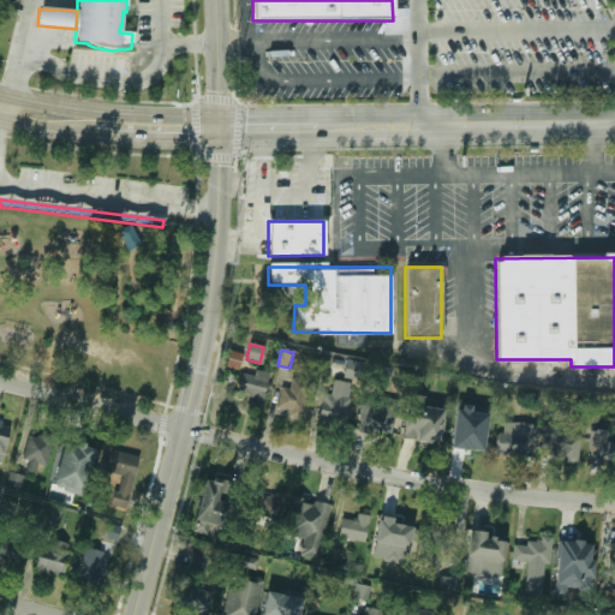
[(225,368),(237,370),(240,354),(228,352),(225,368)]
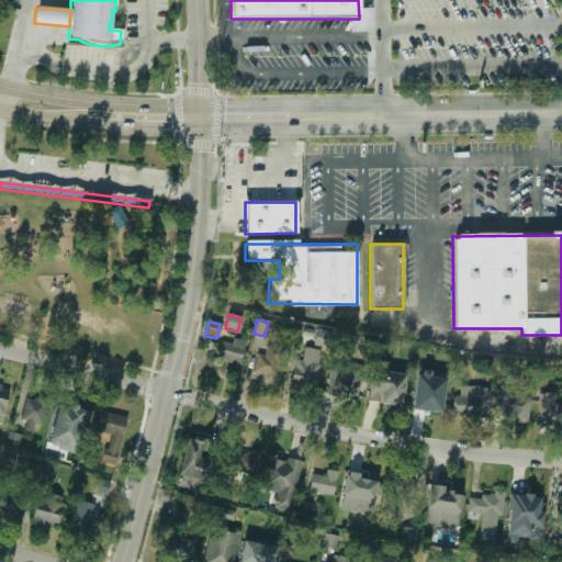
[(314,345),(317,328),(333,332),(329,348),(314,345)]
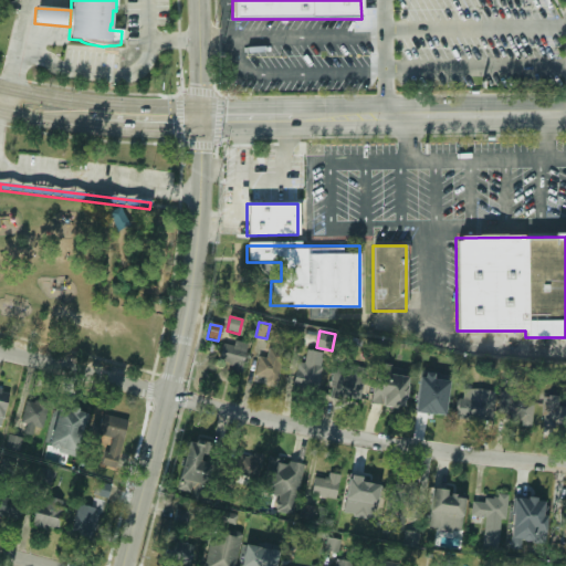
[(233,346),(236,339),(249,343),(247,349),(241,373),(228,368),(229,363),(219,360),(223,344),(233,346)]
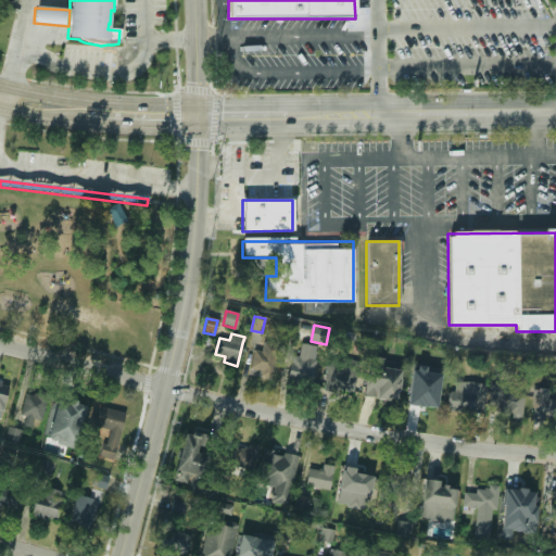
[(253,375),(272,379),(278,345),(260,341),(253,375)]
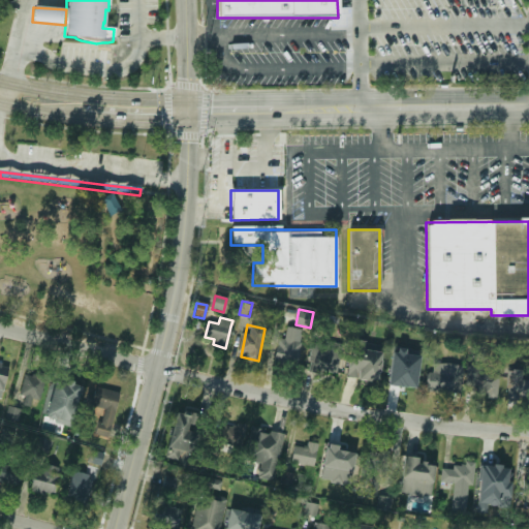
[(296,329),(286,327),(284,339),(278,338),(274,358),(297,362),(301,342),(292,340),(296,329)]
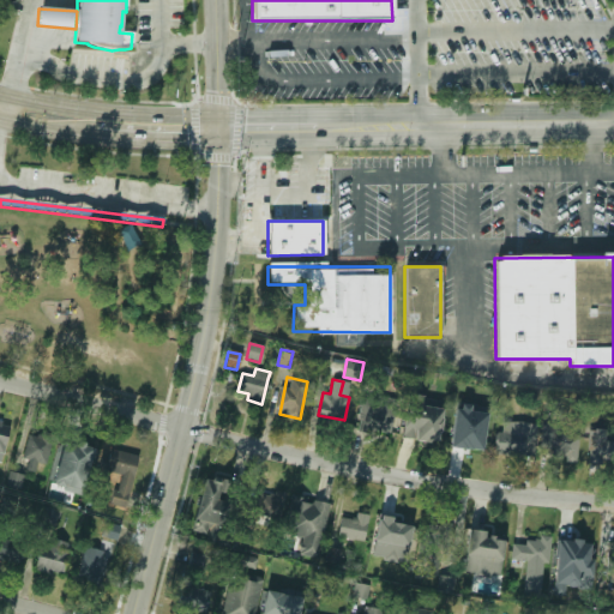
[(443,408),(422,405),(423,396),(408,393),(402,435),(438,440),(443,408)]
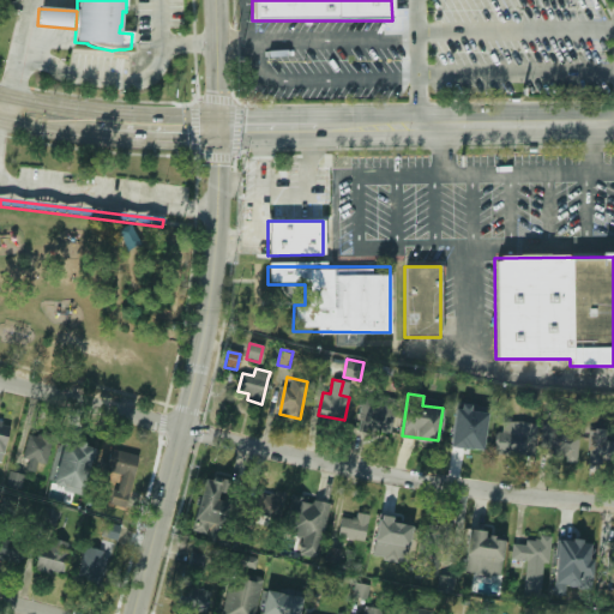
[(362,403),(356,429),(387,437),(396,401),(375,396),(373,407),(362,403)]
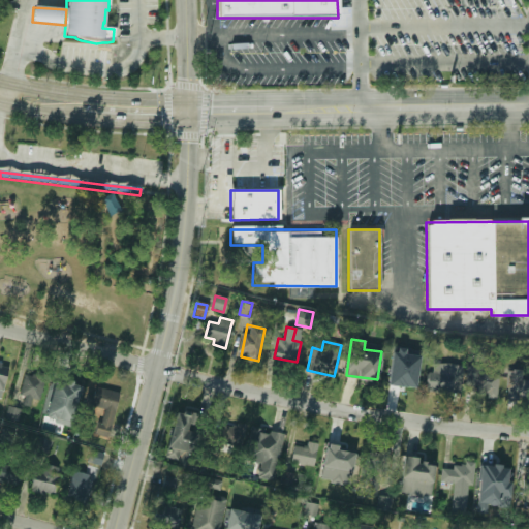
[(416,387),(421,355),(393,351),(389,384),(416,387)]
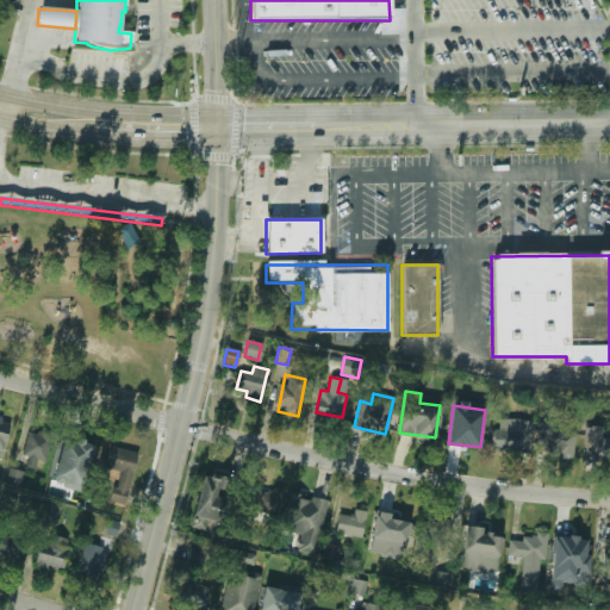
[(10,423),(0,419),(0,459),(2,460),(10,423)]
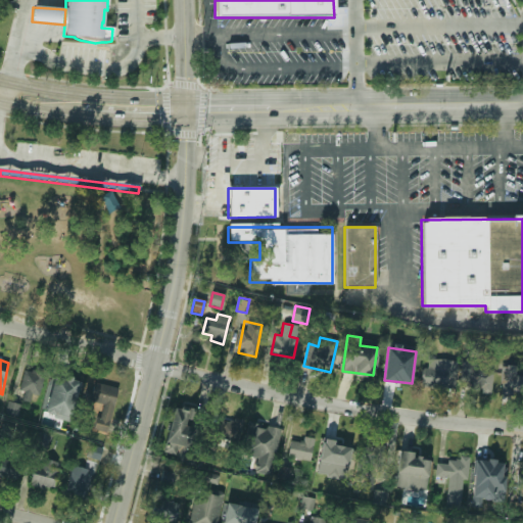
[(455,361),(424,361),(424,384),(455,384),(455,361)]
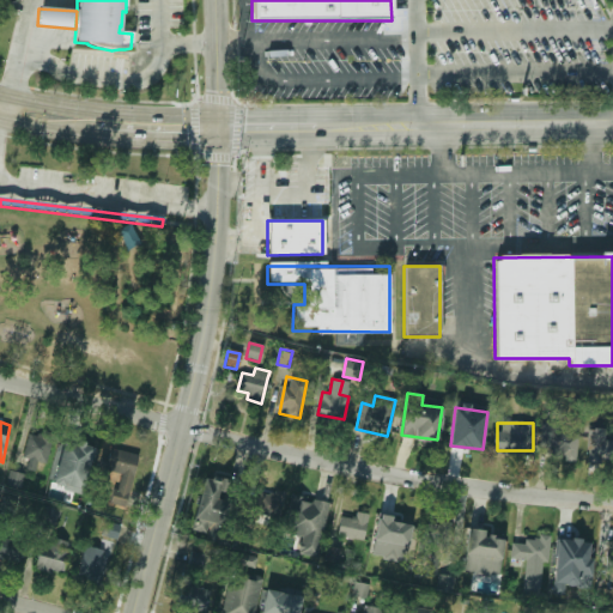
[(541,425),(539,448),(552,449),(552,455),(564,456),(564,461),(577,462),(580,430),(541,425)]
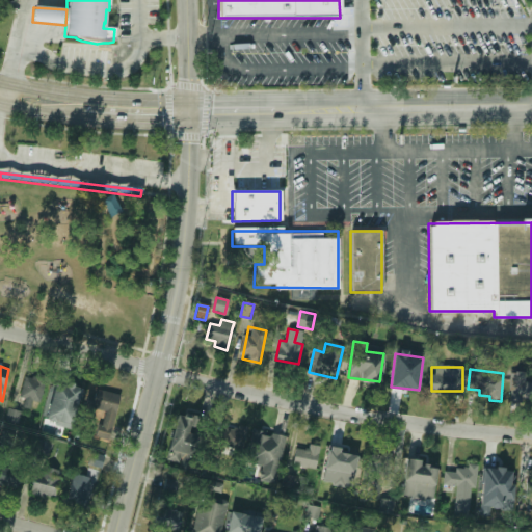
[(17,405),(35,411),(45,378),(26,373),(17,405)]
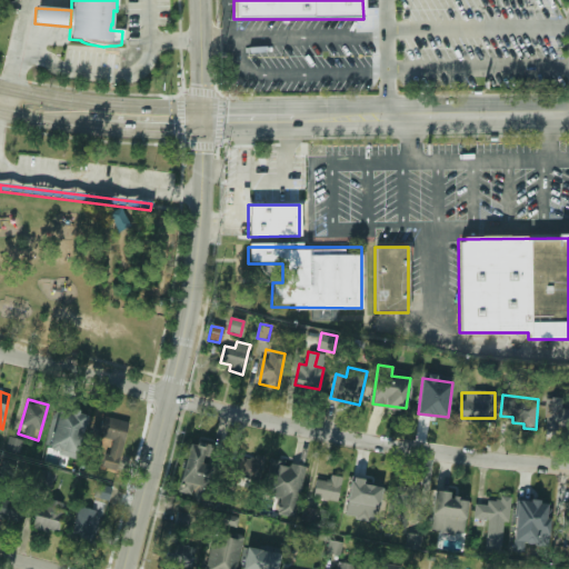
[(568,409),(560,409),(560,399),(543,399),(543,429),(568,429),(568,409)]
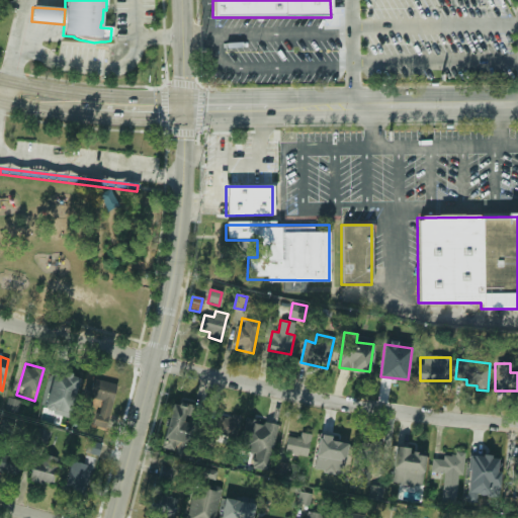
[(63,406),(70,384),(51,377),(44,400),(63,406)]
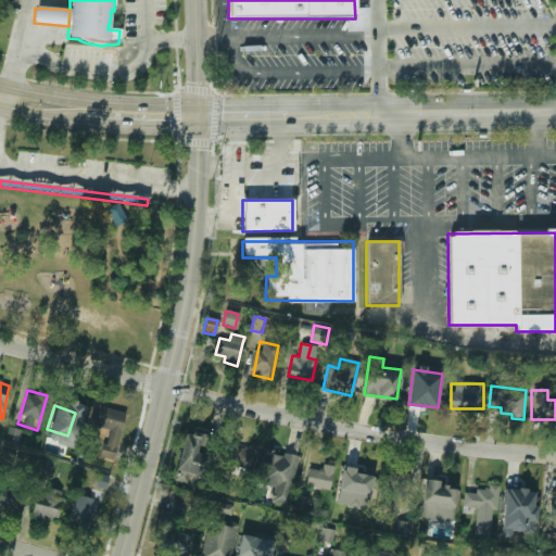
[(113,459),(124,412),(98,406),(93,426),(106,429),(100,457),(113,459)]
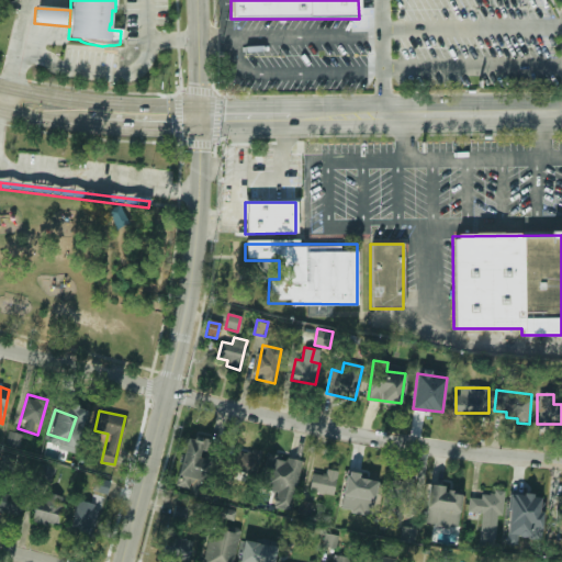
[(4,446),(18,449),(20,436),(8,433),(4,446)]
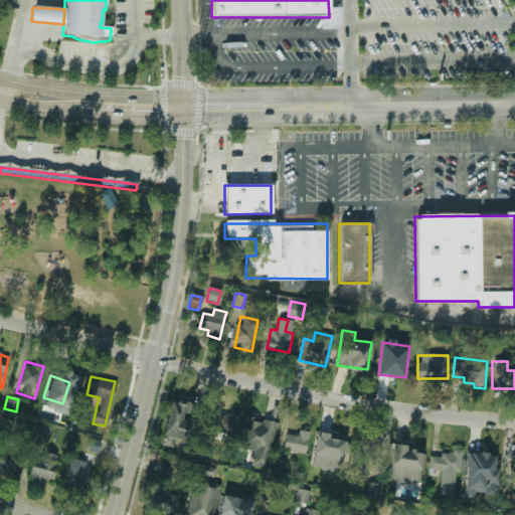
[(171,398),(161,445),(180,449),(183,437),(190,438),(194,420),(190,420),(194,403),(171,398)]
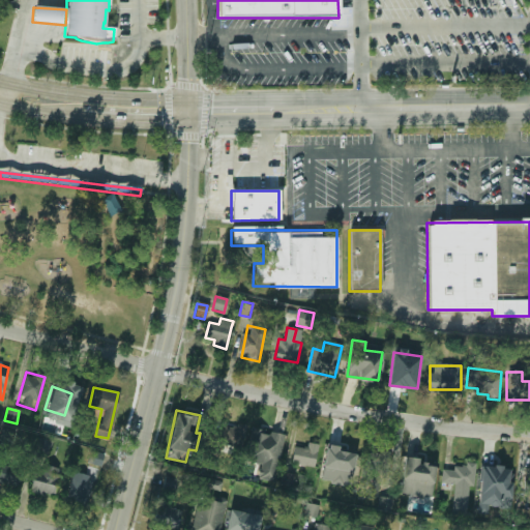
[(221,427),(221,448),(241,448),(241,427),(221,427)]
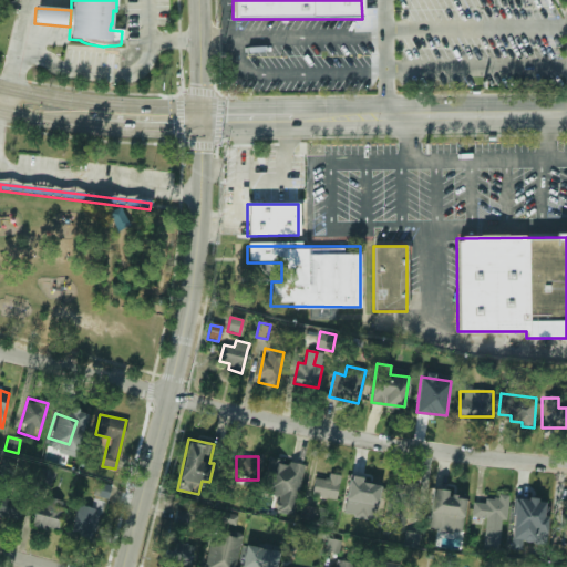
[(300,465),(279,460),(271,492),(292,497),(300,465)]
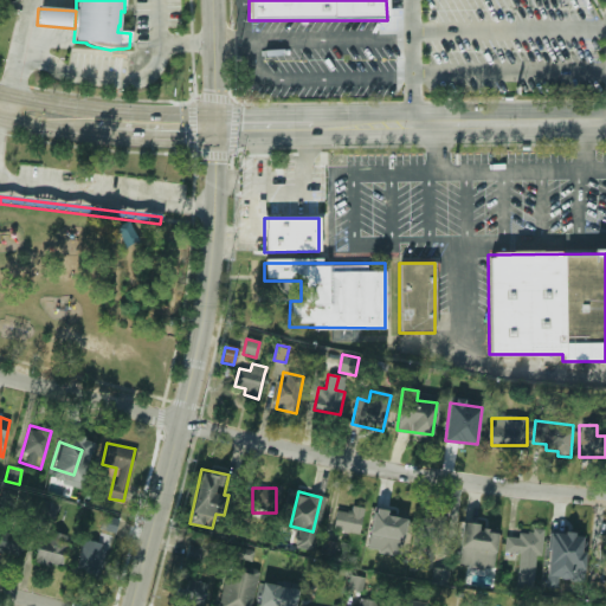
[(38,520),(50,523),(56,504),(44,500),(38,520)]
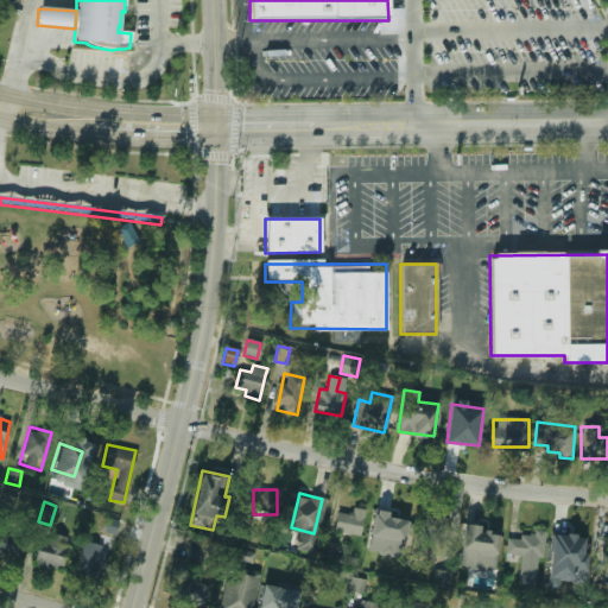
[(371,536),(398,545),(407,515),(380,506),(371,536)]
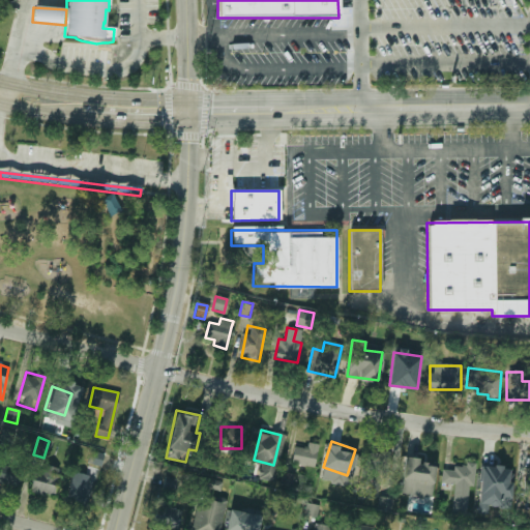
[(293,467),(317,464),(315,444),(291,446),(293,467)]
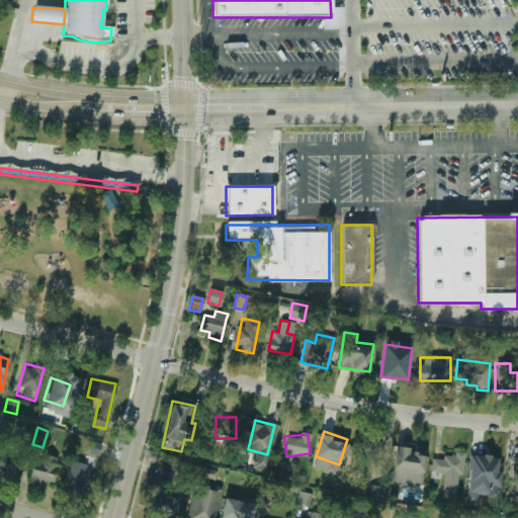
[(85,452),(96,456),(100,444),(88,441),(85,452)]
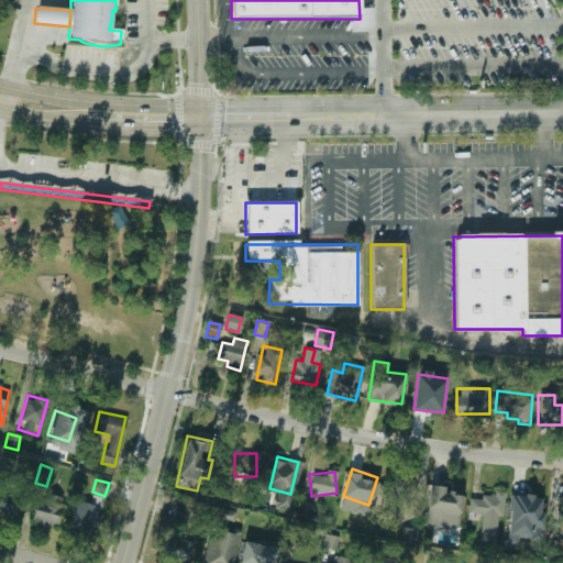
[(383,523),(403,526),(407,483),(387,481),(383,523)]
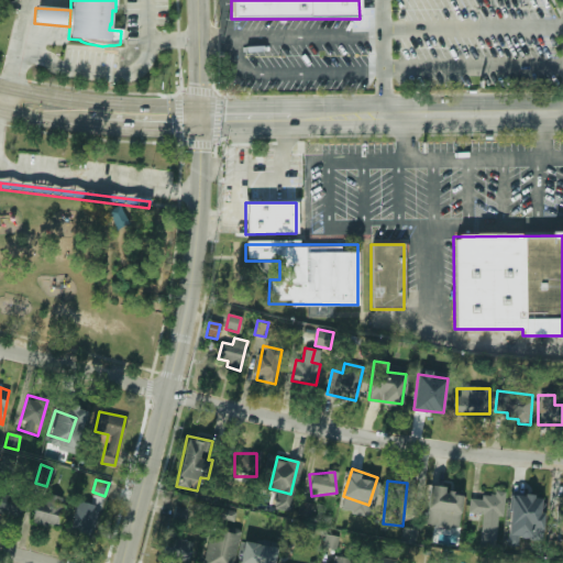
[(461,487),(434,484),(430,511),(456,516),(461,487)]
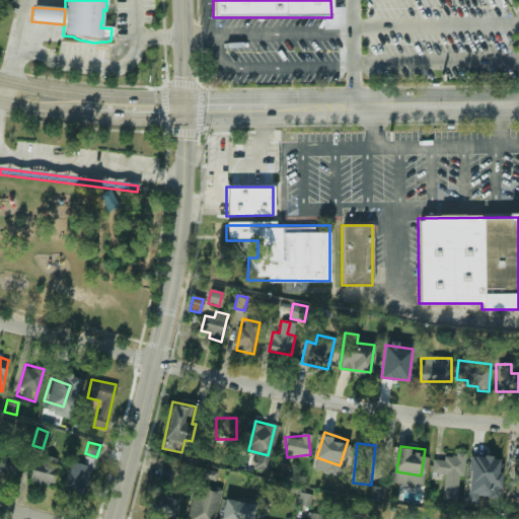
[(0,472),(14,477),(19,460),(0,454),(0,472)]
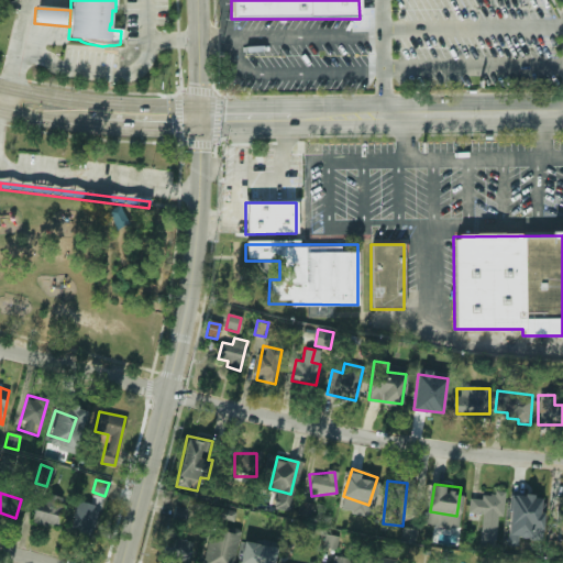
[(63,497),(39,493),(32,522),(56,528),(63,497)]
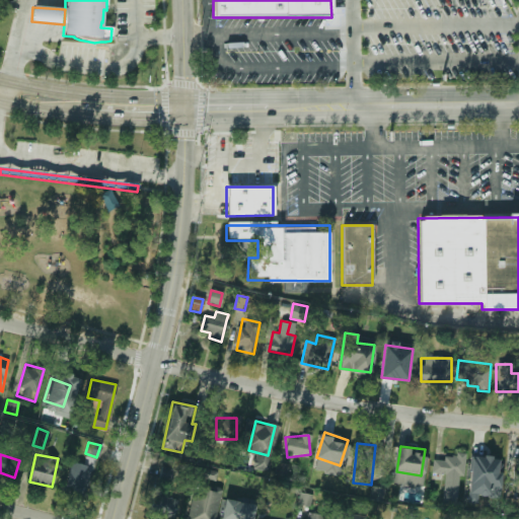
[(431,473),(444,474),(441,503),(458,504),(462,458),(433,456),(431,473)]
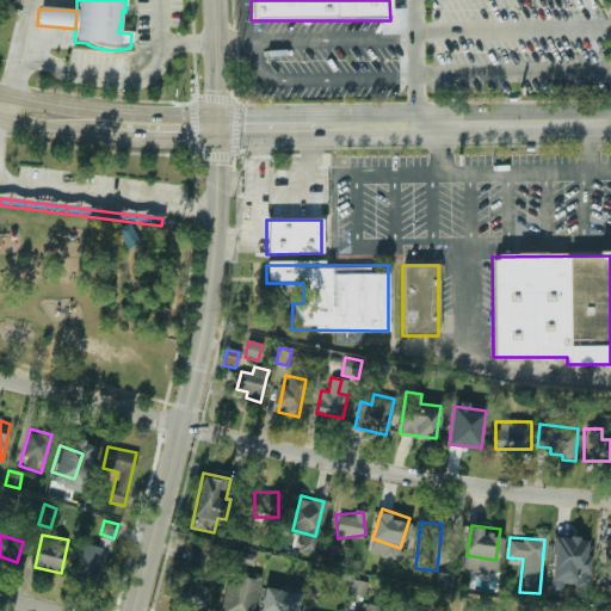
[(553,538),(553,562),(585,562),(585,538),(553,538)]
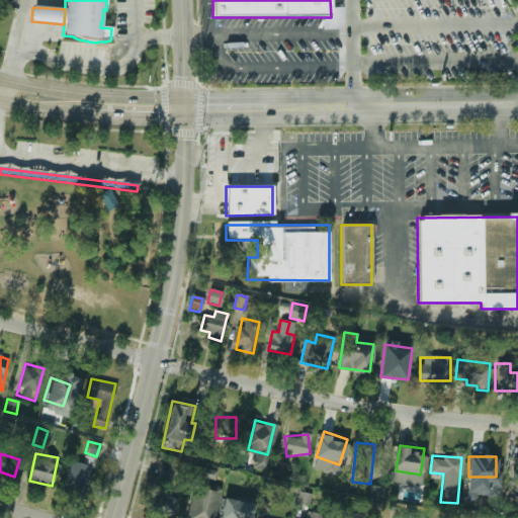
[(64,492),(83,496),(88,464),(70,461),(64,492)]
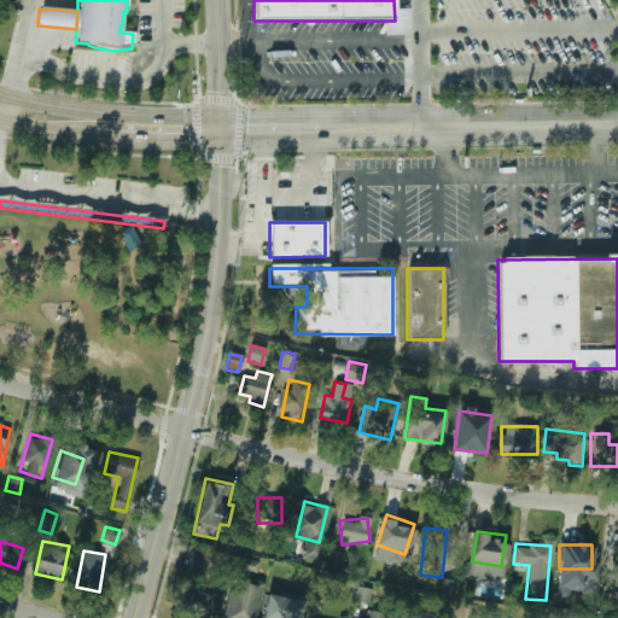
[(604,584),(617,586),(617,552),(608,551),(604,584)]
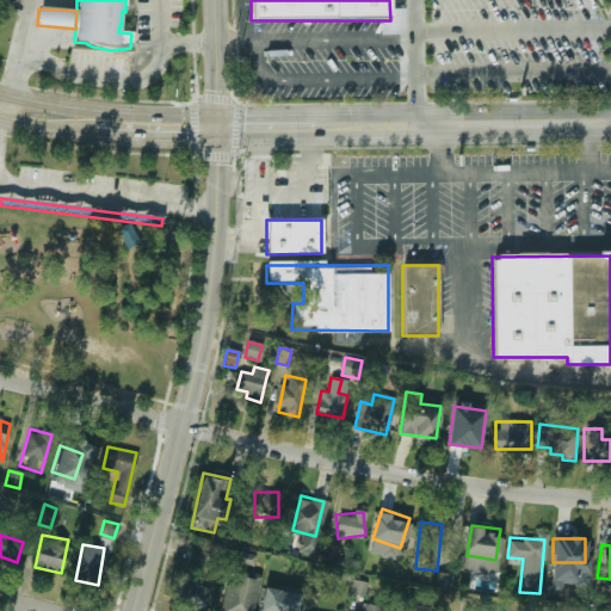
[(325,556),(334,559),(338,549),(327,545),(325,556)]
